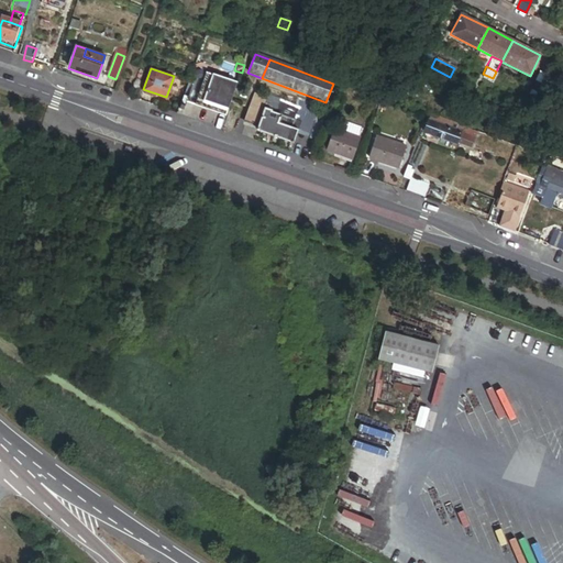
[(227,114),(238,84),(197,69),(186,100),(227,114)]
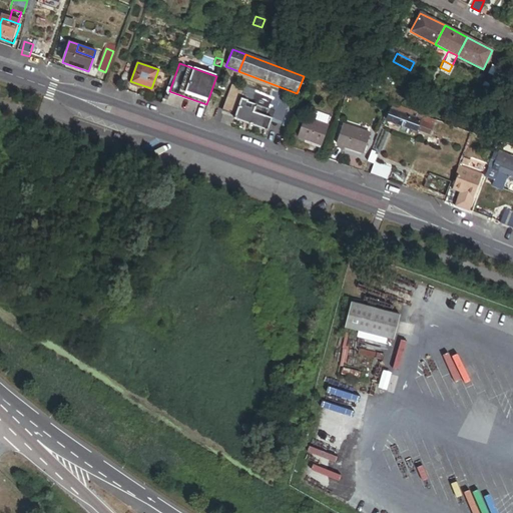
[(268,115),(270,108),(267,108),(271,98),(272,96),(232,82),(223,109),(236,113),(235,117),(269,129),(273,117),(268,115)]
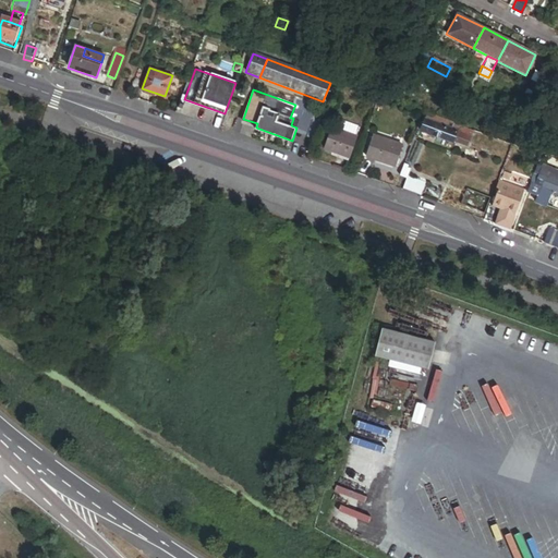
[(378,96),(361,91),(360,95),(376,100),(378,96)]
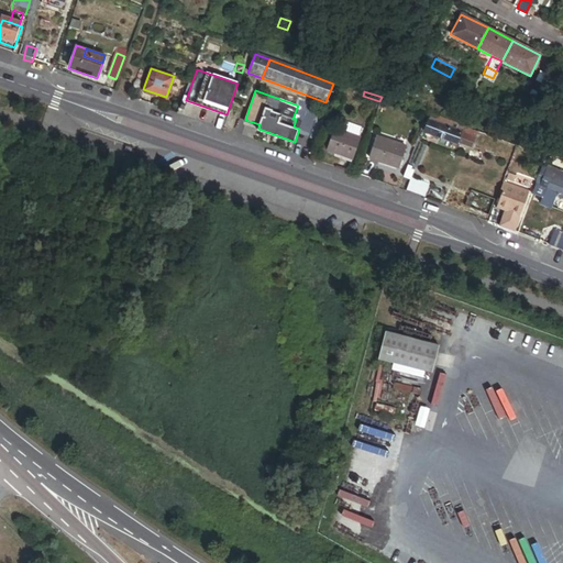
[(316,119),(320,106),(300,99),(298,106),(297,108),(306,110),(305,114),(316,119)]
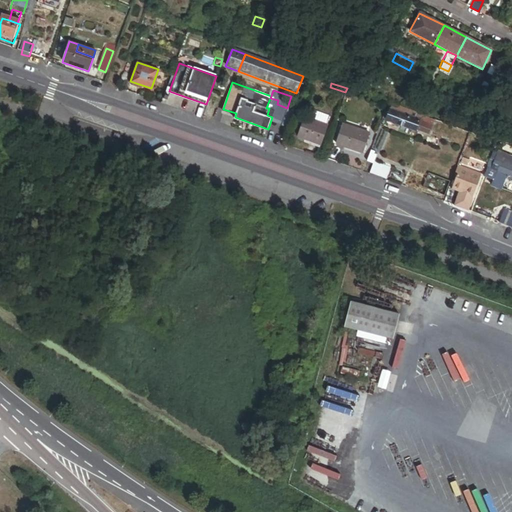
[(277,104),(278,100),(270,98),(266,108),(269,108),(274,110),(277,104)]
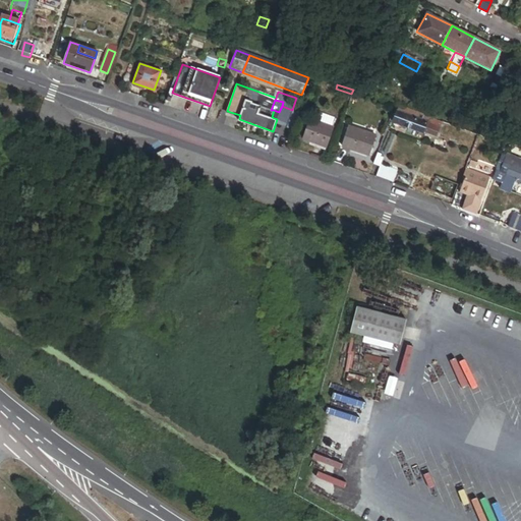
[(436,133),(440,122),(397,107),(391,123),(421,134),(423,128),(436,133)]
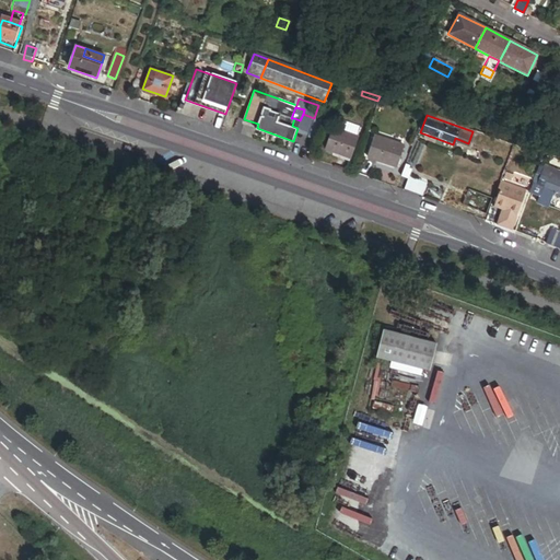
[(358,126),(338,119),(336,126),(356,133),(358,126)]
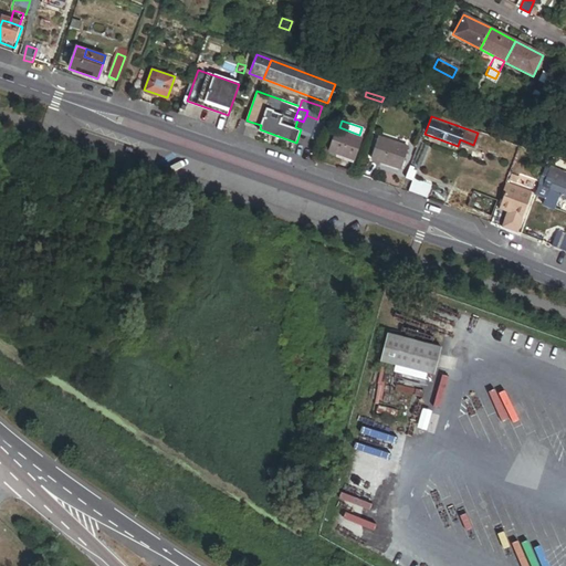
[(355,158),(363,136),(359,135),(339,127),(338,127),(331,149),(355,158)]
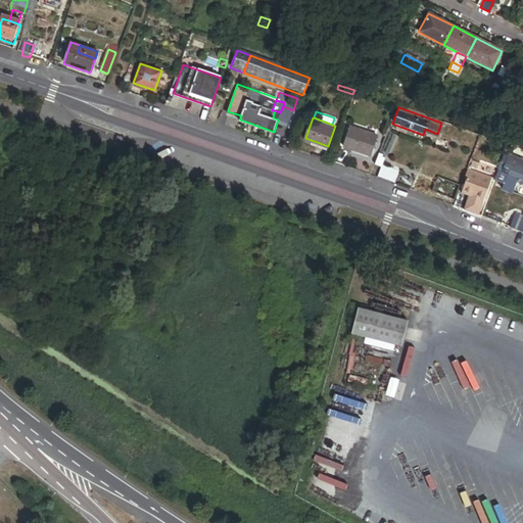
[(370,153),(377,134),(351,125),(344,144),(370,153)]
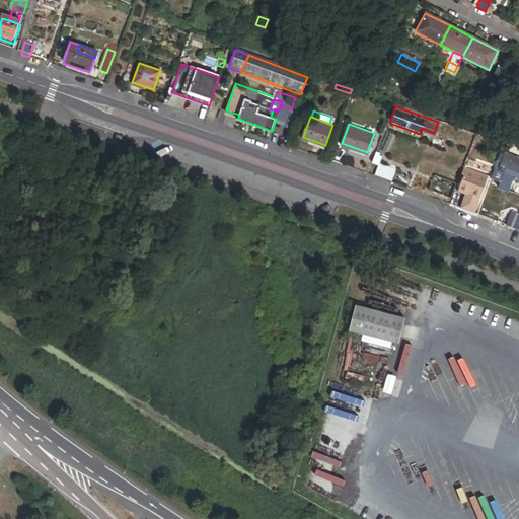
[(518,151),(502,146),(490,179),(499,182),(503,172),(505,173),(504,176),(513,179),(514,176),(518,177),(518,151)]
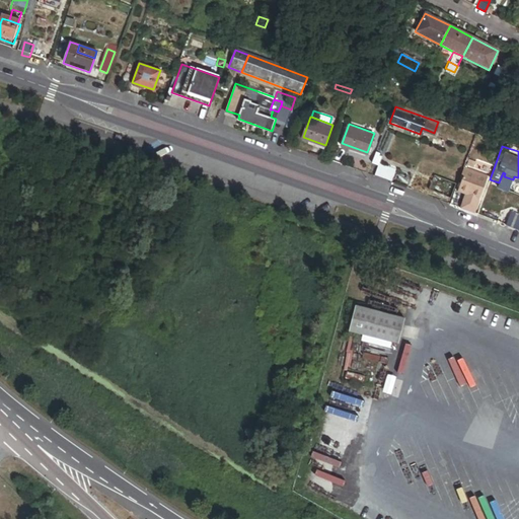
[(377,166),(380,158),(378,157),(380,154),(376,153),(372,164),(377,166)]
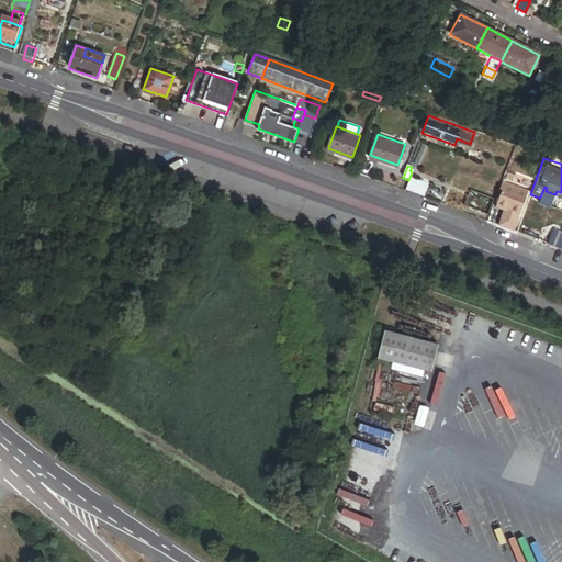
[(529,183),(531,177),(517,172),(515,179),(529,183)]
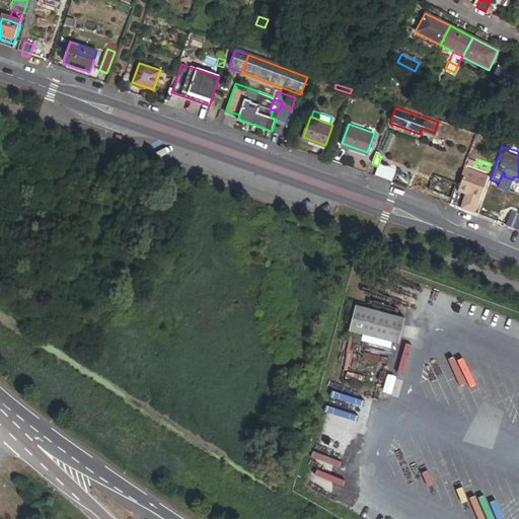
[(382,175),(385,167),(379,164),(376,173),(382,175)]
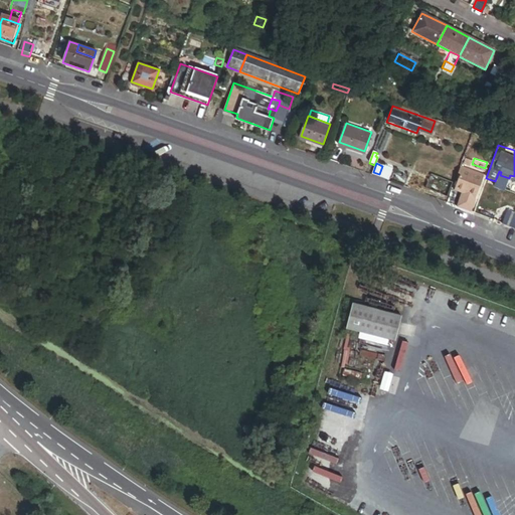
[(476,195),(484,172),(462,164),(460,171),(454,188),(455,188),(462,190),(461,194),(466,195),(467,192),(475,195),(476,195)]
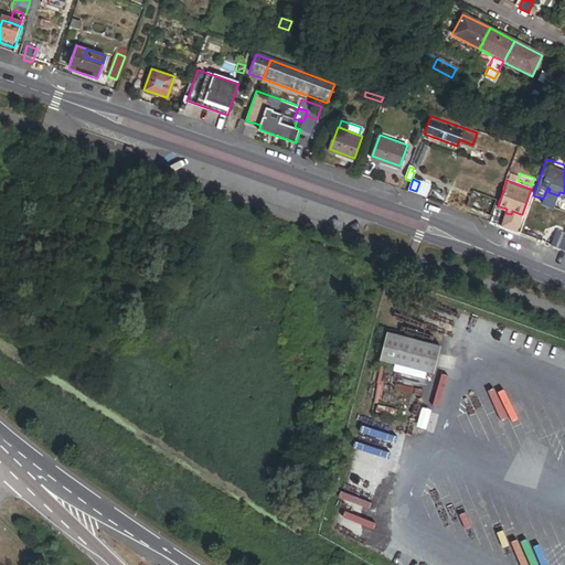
[(427,195),(430,185),(419,182),(416,191),(427,195)]
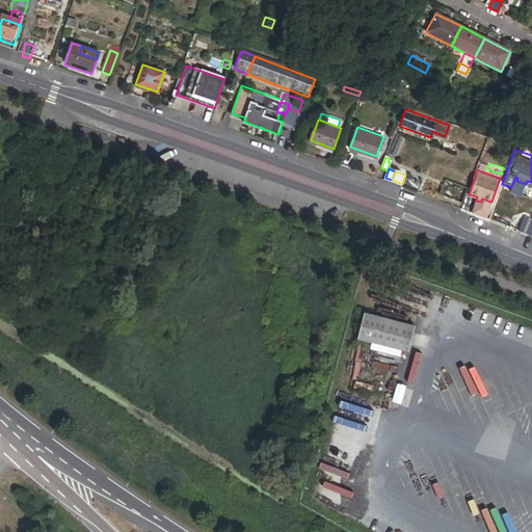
[(459,203),(464,188),(454,184),(449,198),(459,203)]
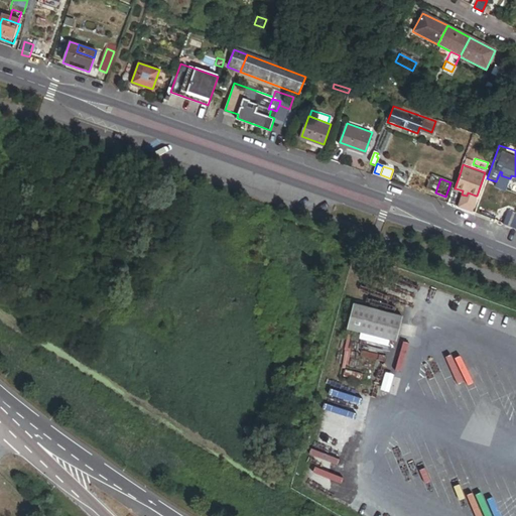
[(450,199),(456,184),(450,182),(445,197),(450,199)]
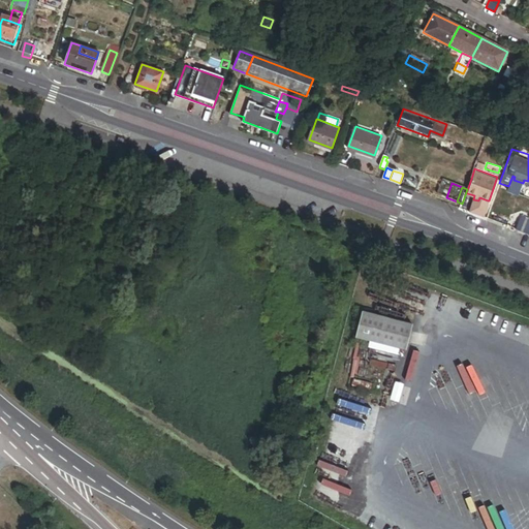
[(528,231),(528,230),(528,216),(528,214),(522,211),(516,227),(528,231)]
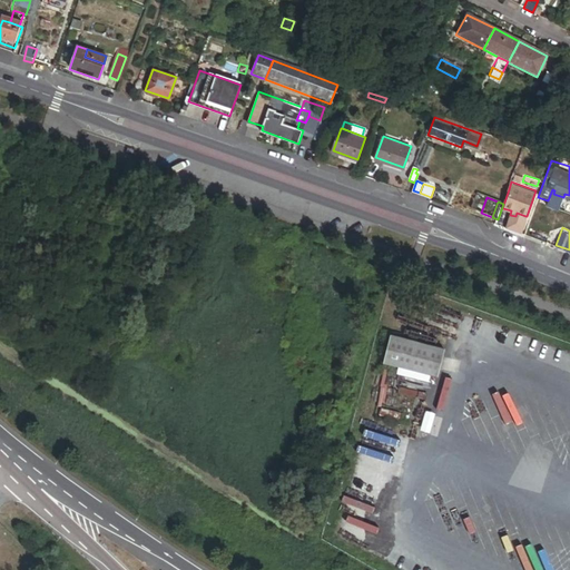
[(443,350),(390,336),(383,363),(436,376),(443,350)]
